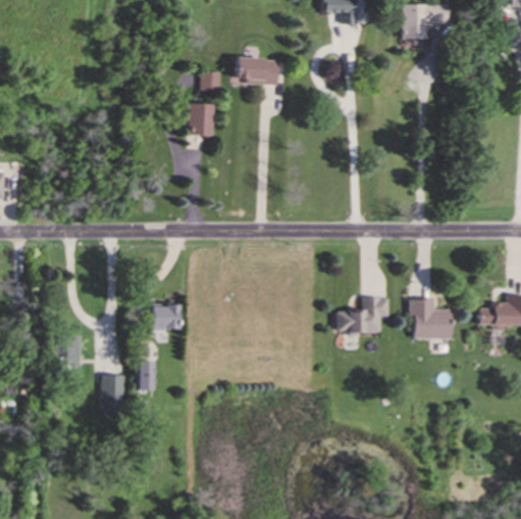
[(239,81),(278,83),(279,58),(240,57),(239,81)]
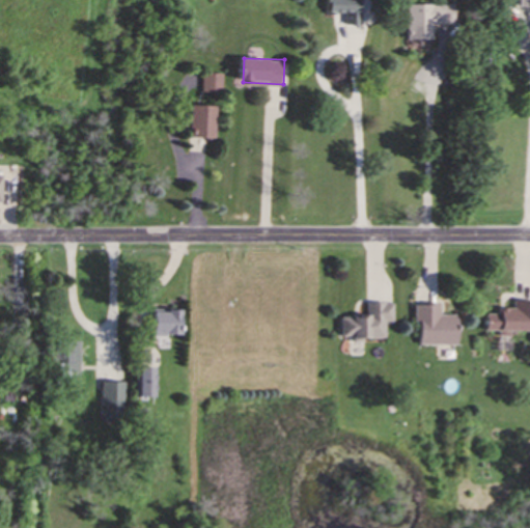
[(203,74),(203,101),(222,101),(222,74),(203,74)]
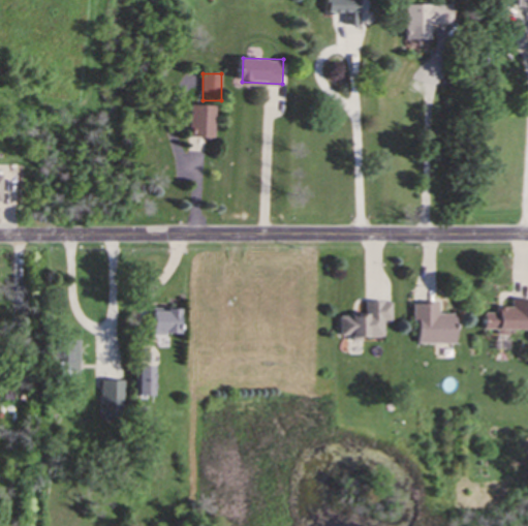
[(217,137),(218,104),(192,103),(192,136),(217,137)]
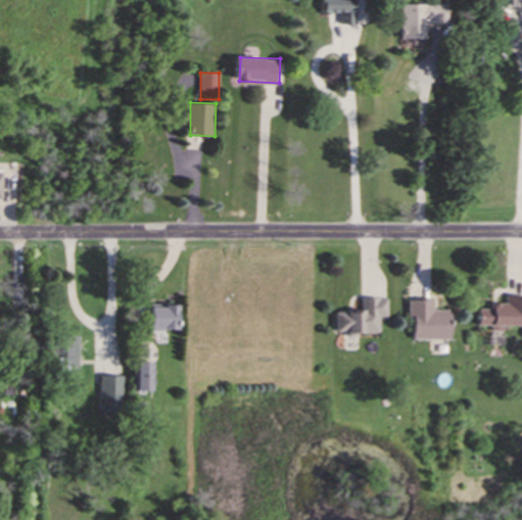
[(521,293),(499,293),(497,304),(477,304),(477,325),(494,326),(493,340),(504,340),(504,325),(521,325),(521,293)]
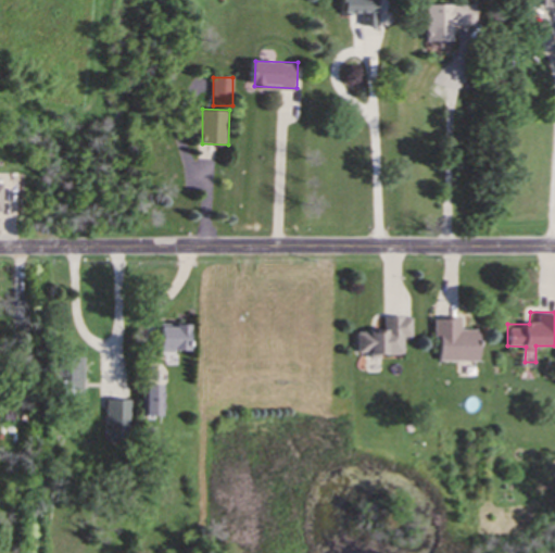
[(406,354),(406,337),(413,337),(413,314),(373,314),(373,330),(358,330),(358,354),(406,354)]
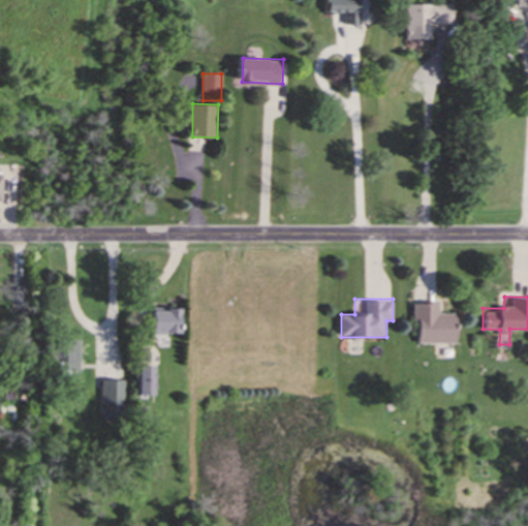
[(416,303),(416,342),(459,342),(459,312),(440,312),(440,303),(416,303)]
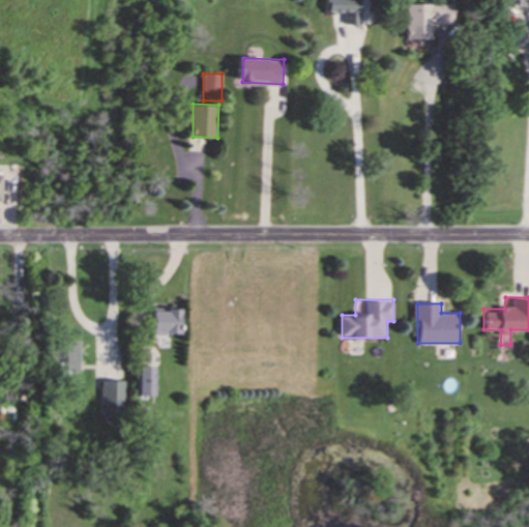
[(185,334),(185,310),(154,310),(154,334),(185,334)]
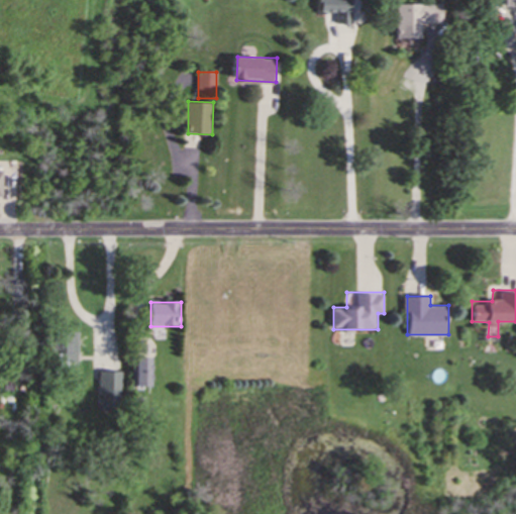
[(155,357),(136,357),(136,386),(155,386),(155,357)]
